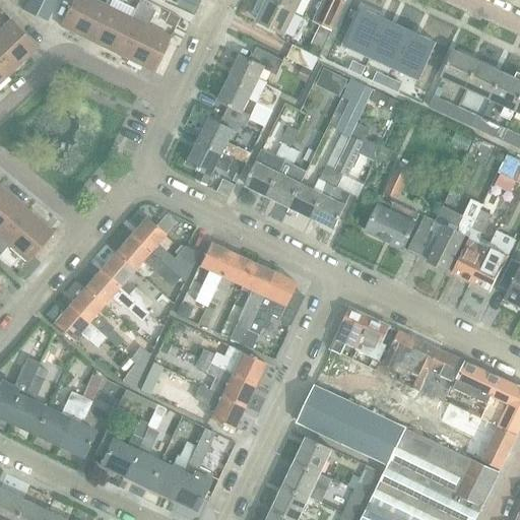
[(53,12),(58,1),(55,0),(30,0),(30,1),(53,12)]
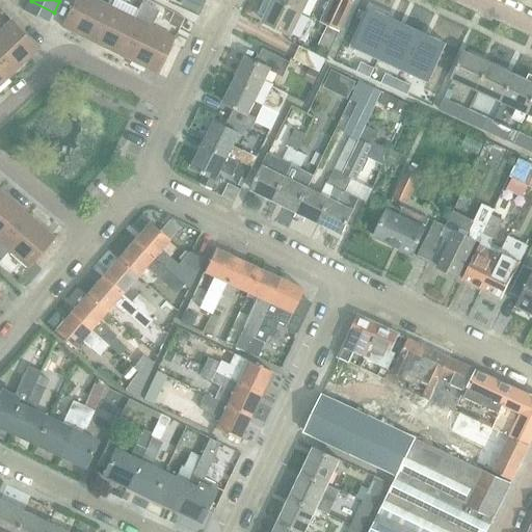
[(92,43),(110,7),(96,0),(74,0),(60,27),(92,43)]
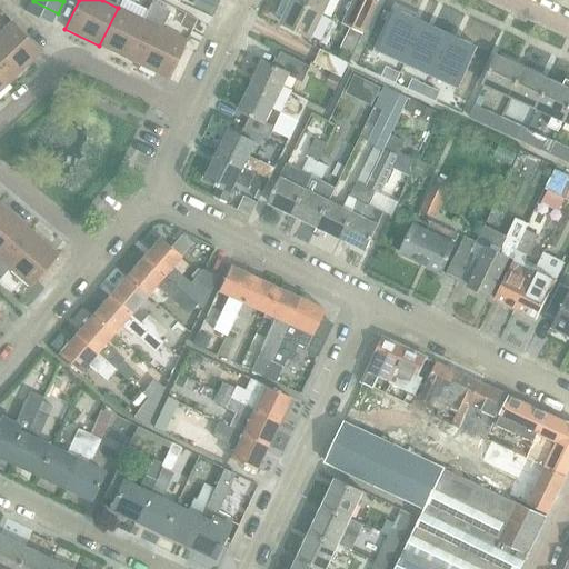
[(310,38),(322,12),(296,0),(281,0),(275,15),(283,19),(281,23),(310,38)]
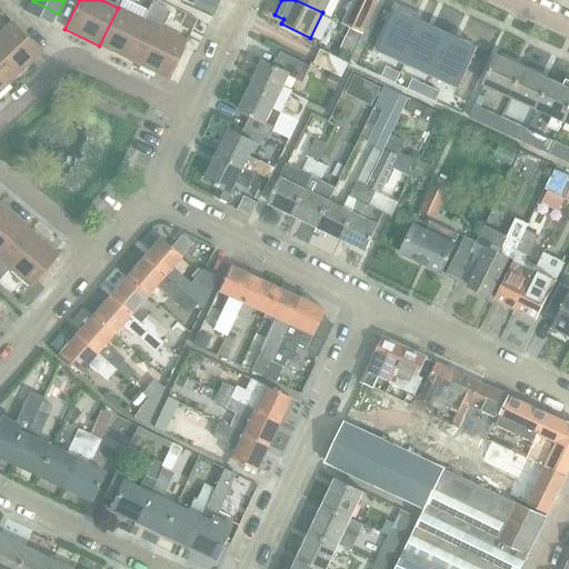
[(296,0),(322,12),(328,0),(296,0)]
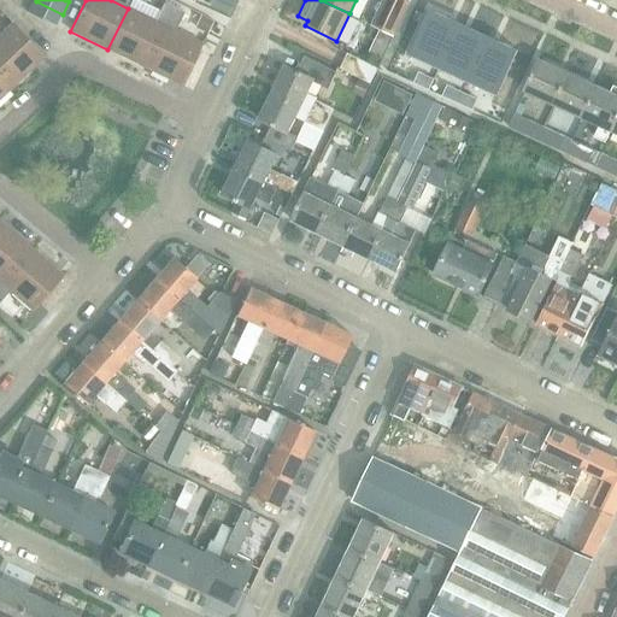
[(383,0),(371,25),(395,36),(412,1),(410,0),(383,0)]
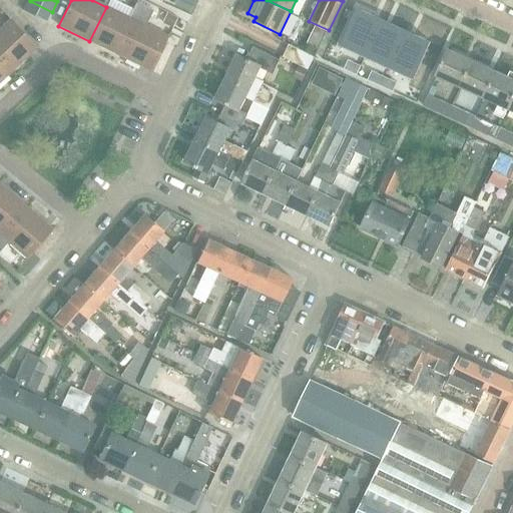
[(47,22),(52,12),(30,1),(25,11),(47,22)]
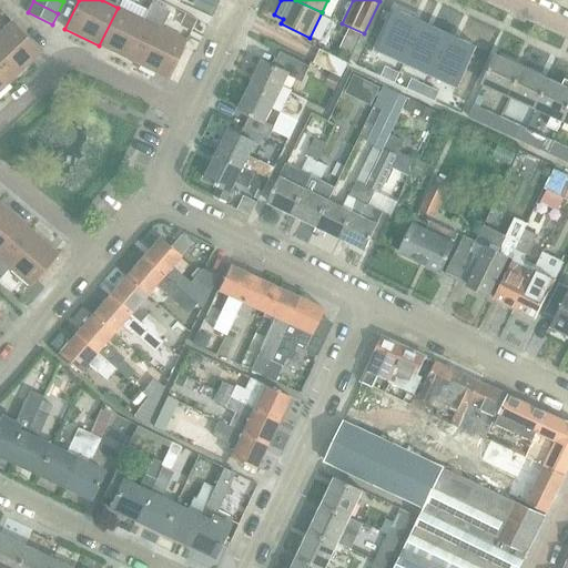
[(132,62),(160,7),(150,2),(142,19),(118,8),(99,46),(132,62)]
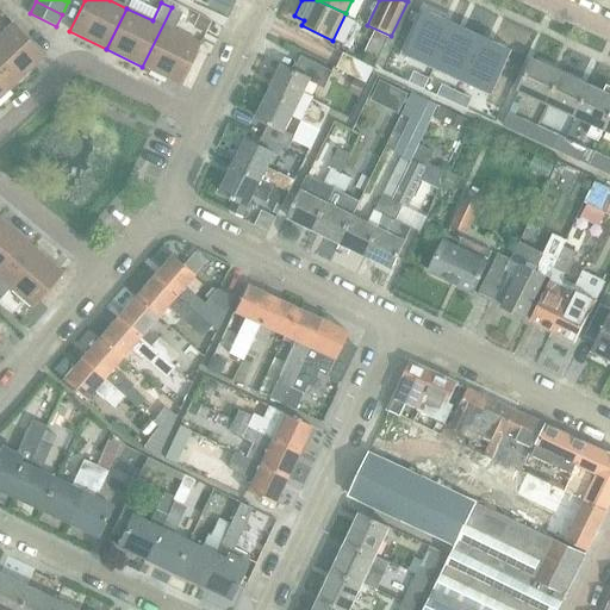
[(172,7),(142,67),(179,85),(199,44),(172,31),(181,12),(172,7)]
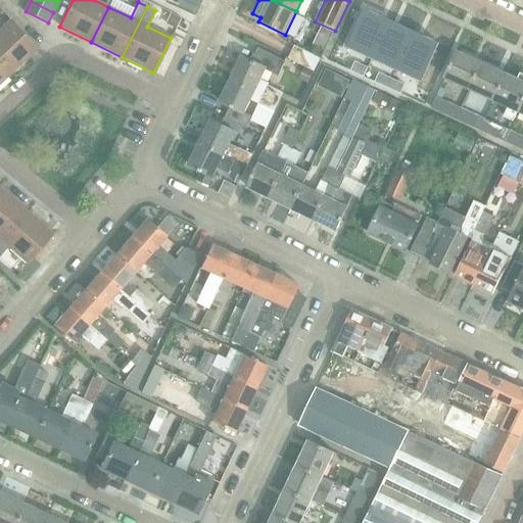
[(367,8),(349,46),(374,58),(392,19),(379,13),(367,8)]
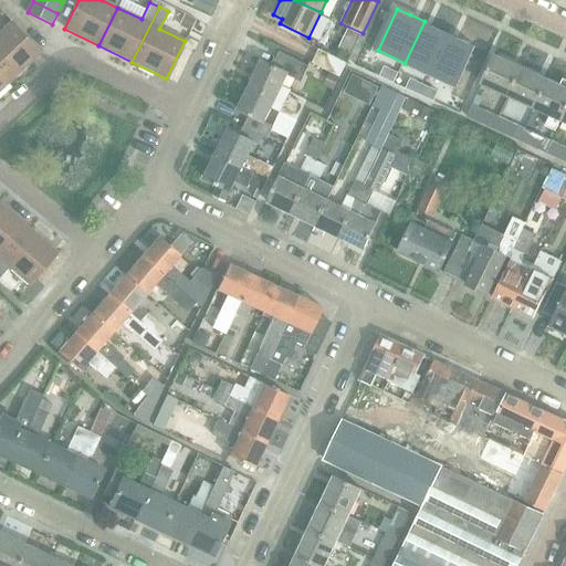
[(425,21),(405,63),(431,75),(451,33),(436,27),(425,21)]
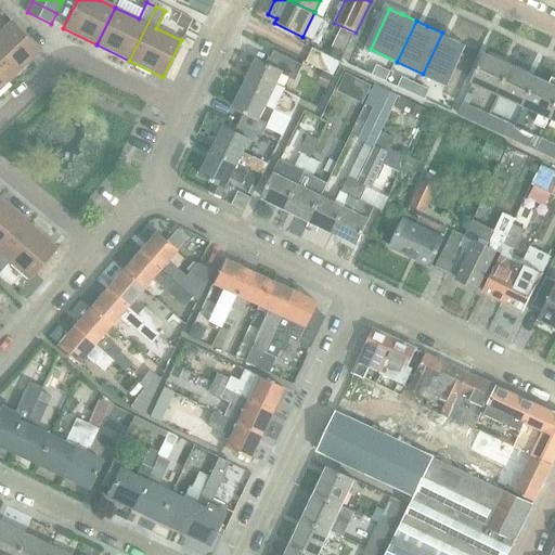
[(0,64),(12,77),(39,51),(10,22),(0,30),(0,64)]
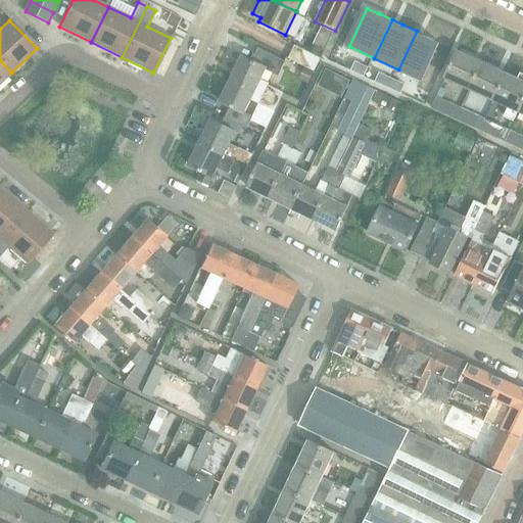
[(417,31),(398,69),(424,82),(441,42),(426,36),(417,31)]
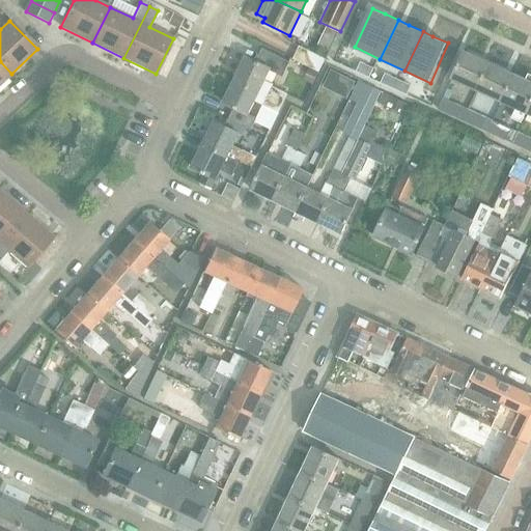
[(292,59),(318,72),(325,59),(299,46),(292,59)]
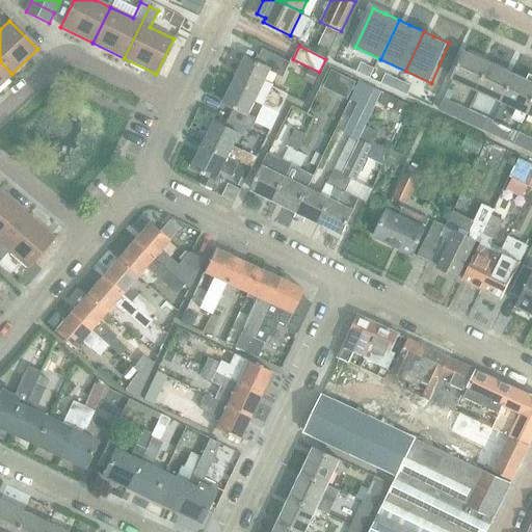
[(235,79),(284,103),(288,95),(273,87),(274,85),(265,81),(270,69),(283,75),(289,62),(263,50),(257,60),(246,55),(235,79)]
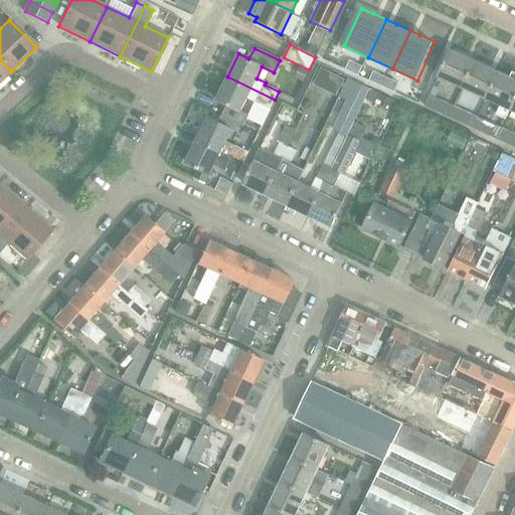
[(464,87),(476,60),(451,49),(439,75),(464,87)]
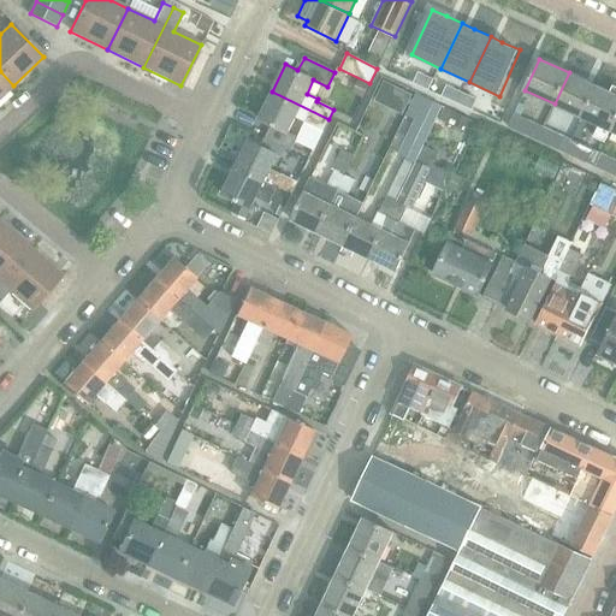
[(0,98),(13,86),(0,71),(0,98)]
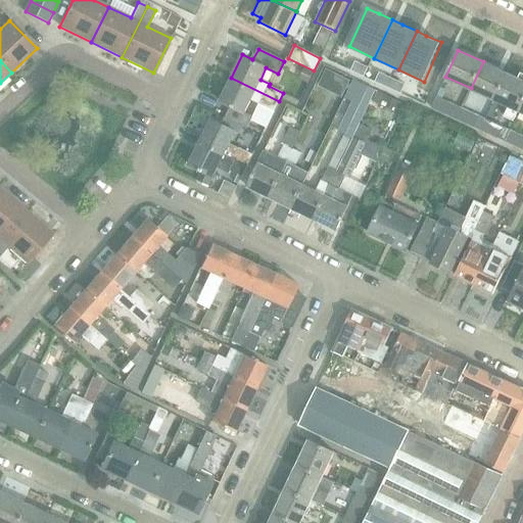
[(358,60),(352,70),(366,77),(370,67),(358,60)]
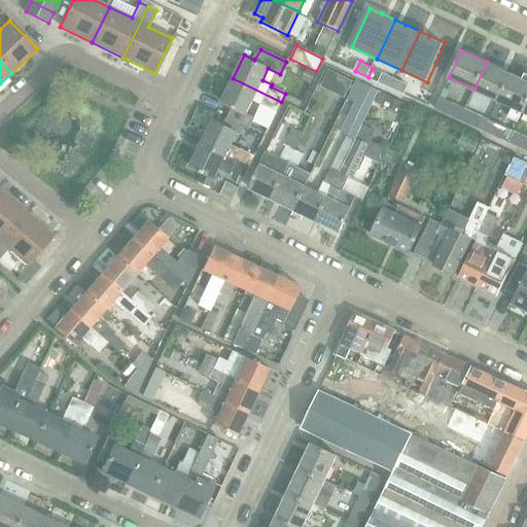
[(499,100),(511,73),(487,62),(475,89),(499,100)]
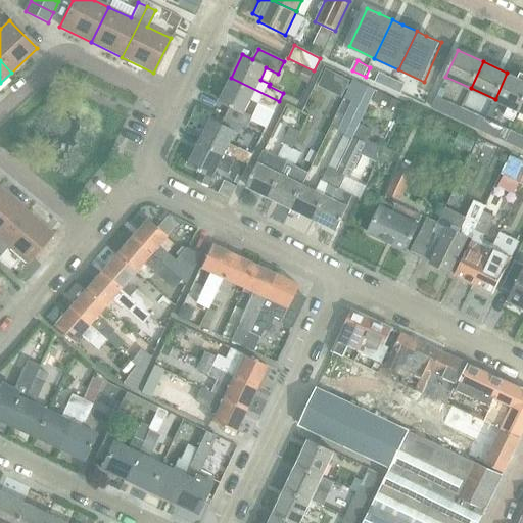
[(381,73),(376,82),(390,88),(393,81),(394,79),(381,73)]
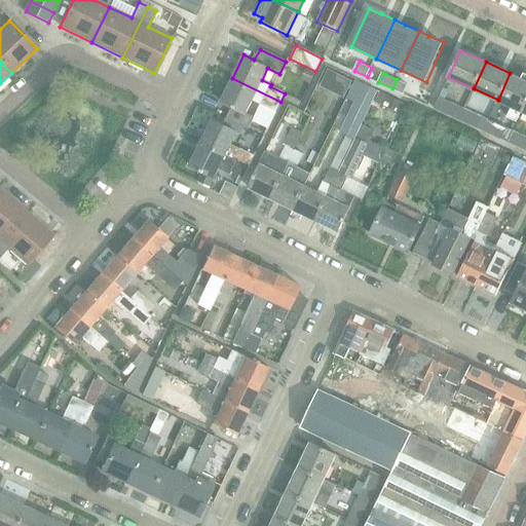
[(522,111),(525,102),(525,80),(510,73),(498,100),(522,111)]
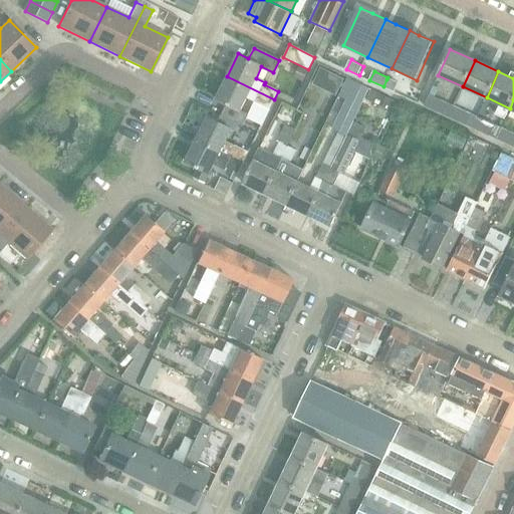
[(269,109),(274,99),(227,76),(216,99),(230,105),(225,116),(243,125),(248,114),(241,110),(246,98),(269,109)]
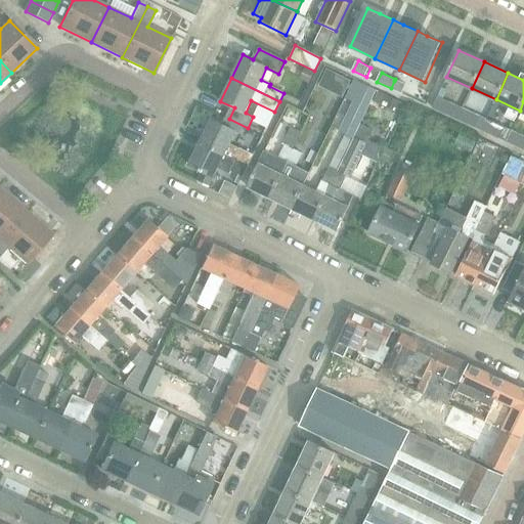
[(394,81),(391,88),(404,94),(408,85),(395,79),(394,81)]
